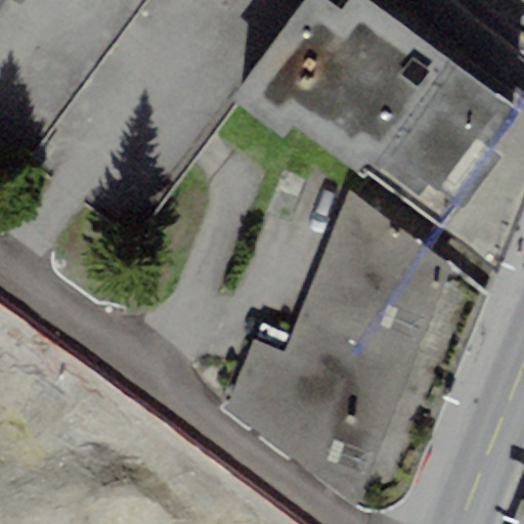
[(508,103),(364,0),(349,0),(342,11),(328,0),(308,0),(231,102),(286,137),(292,126),(360,179),(365,172),(494,272),(523,206),(523,98),(517,93),(508,103)]
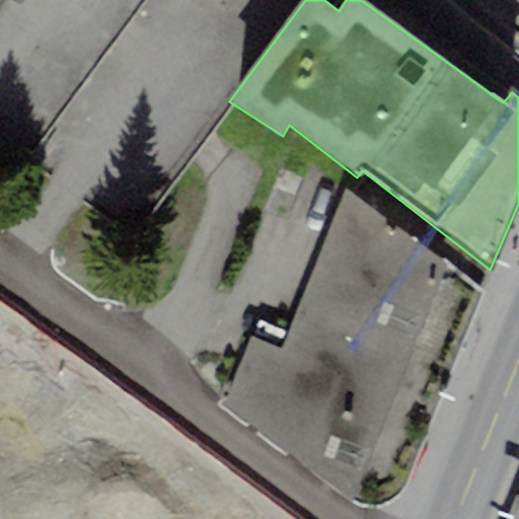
[(518,0),(474,0),(518,23),(518,0)]
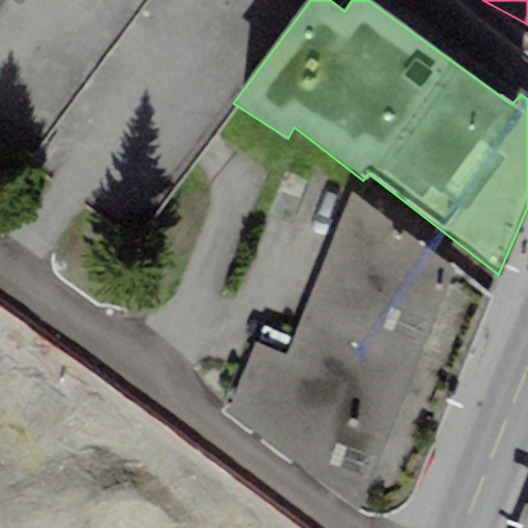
[(409,501),(490,298),(353,193),(292,338),(261,328),(225,411),(362,512),(373,515),(390,514),(400,512),(409,501)]
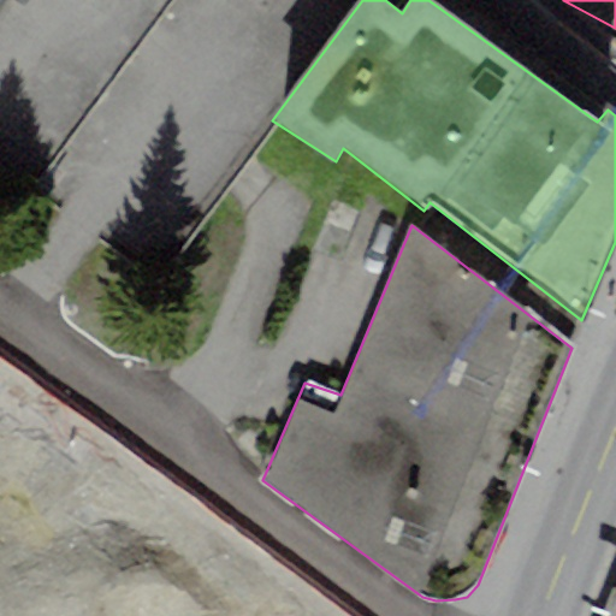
[(0,611),(76,557),(42,510),(35,472),(0,425),(0,611)]
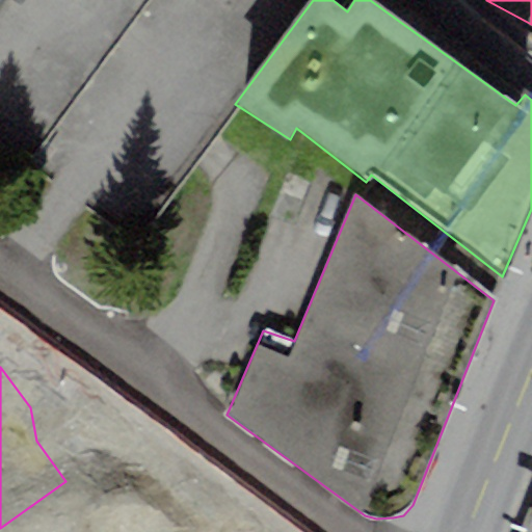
[(63,531),(248,531),(113,450),(63,531)]
